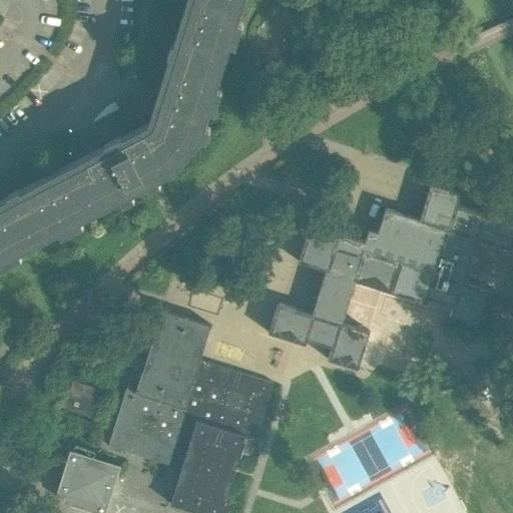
[(0,259),(147,181),(171,168),(198,136),(228,40),(239,5),(240,0),(191,0),(153,123),(150,127),(135,135),(135,122),(143,114),(144,112),(145,110),(145,107),(145,104),(144,102),(143,101),(142,99),(140,98),(138,97),(137,97),(132,96),(128,96),(123,97),(119,98),(115,100),(119,107),(94,120),(93,120),(92,122),(91,125),(90,127),(89,130),(89,132),(88,136),(90,139),(92,141),(95,142),(98,142),(104,140),(108,149),(0,205),(0,259)]
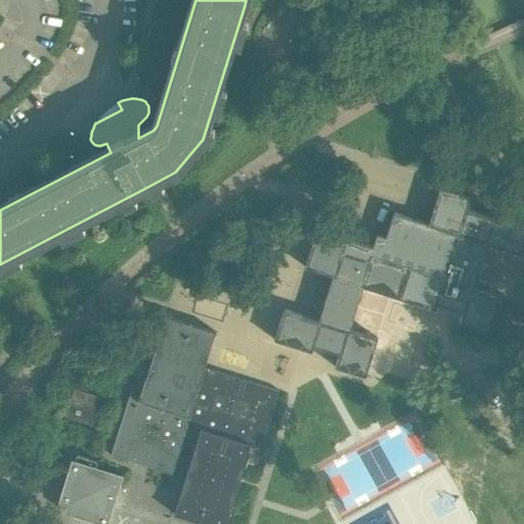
[(481,260),(486,244),(522,255),(523,247),(523,222),(494,214),(495,212),(493,212),(492,217),(467,209),(471,197),(440,186),(439,188),(441,188),(430,223),(393,212),(386,236),(377,233),(376,235),(372,247),(369,254),(409,266),(400,297),(434,308),(433,309),(436,310),(437,304),(463,312),(459,324),(463,326),(489,335),(489,333),(488,333),(497,302),(499,297),(500,298),(500,296),(493,294),(494,291),(489,290),(488,292),(468,286),(476,259),(481,260)]
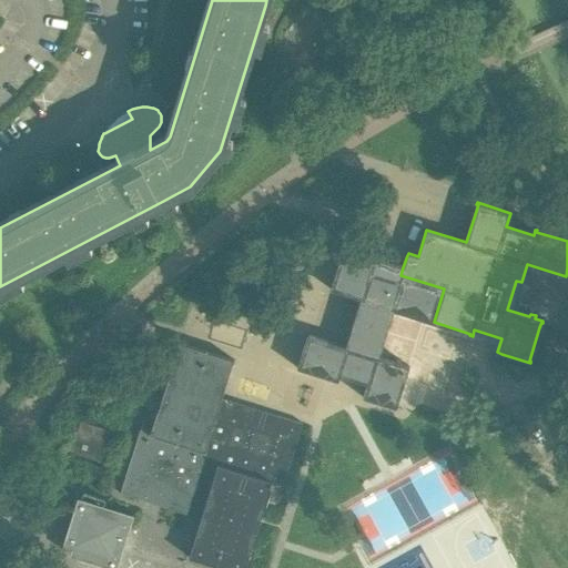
[(434,322),(444,288),(401,275),(403,267),(343,249),(342,251),(343,251),(332,288),(331,287),(330,290),(361,300),(345,347),(307,335),(296,368),(297,368),(298,367),(317,373),(336,379),(336,381),(337,381),(340,375),(366,384),(363,397),(395,408),(396,406),(395,406),(397,396),(406,367),(408,368),(408,366),(401,364),(402,362),(396,359),(395,363),(377,357),(393,308),(425,320),(434,322)]
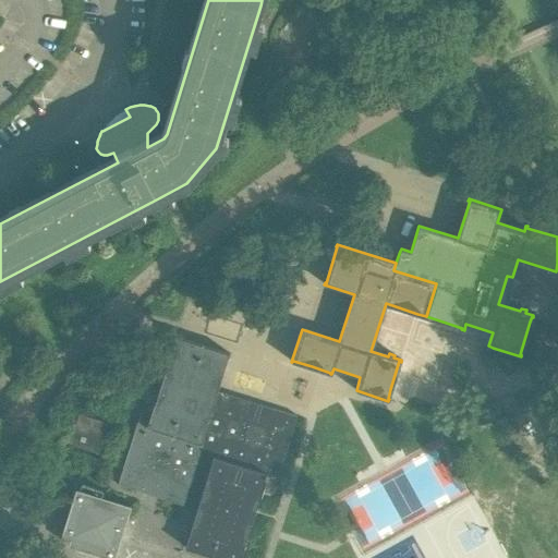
[(216,452),(231,403),(216,399),(228,356),(229,356),(230,354),(174,338),(174,339),(176,339),(162,383),(143,376),(136,398),(145,400),(143,408),(141,408),(118,485),(143,493),(144,490),(161,496),(160,498),(198,510),(201,502),(183,497),(198,448),(216,452)]
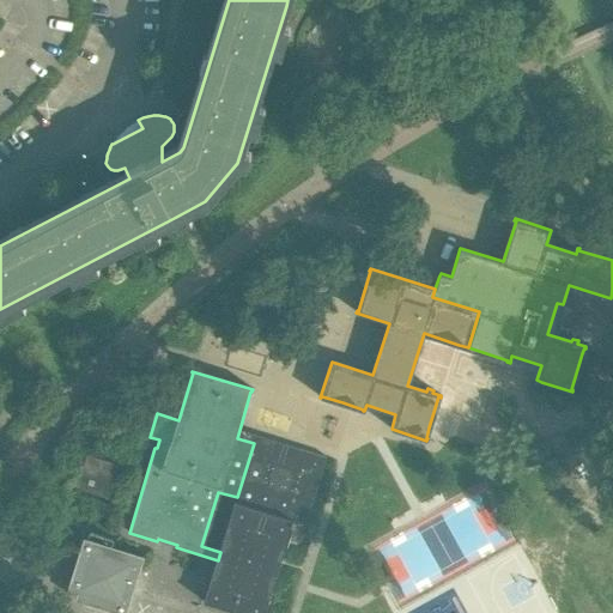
[(299,542),(326,456),(298,448),(296,456),(254,443),(237,497),(218,492),(201,546),(220,552),(218,560),(205,600),(204,599),(202,601),(241,612),(263,612),(285,546),(286,547),(289,539),(299,542)]
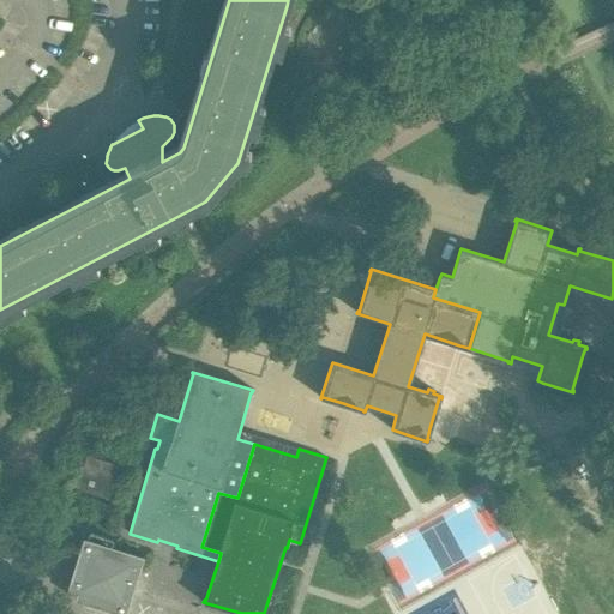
[(88,456),(76,489),(108,499),(119,465),(88,456)]
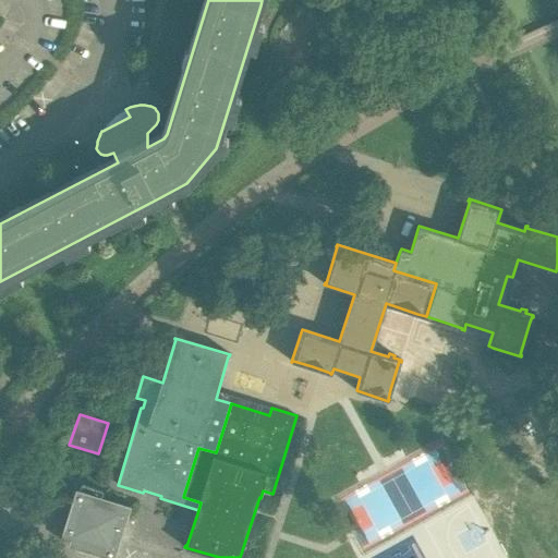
[(69,541),(68,546),(106,557),(114,557),(131,506),(76,489),(61,537),(69,541)]
